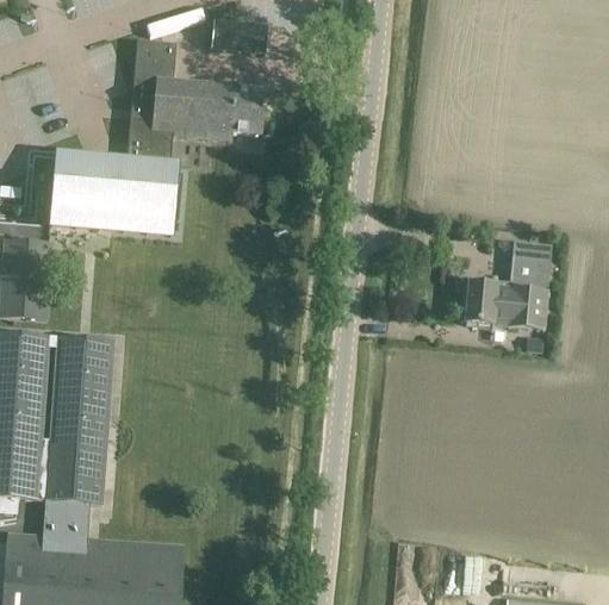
[(74,0),(79,13),(117,0),(74,0)]
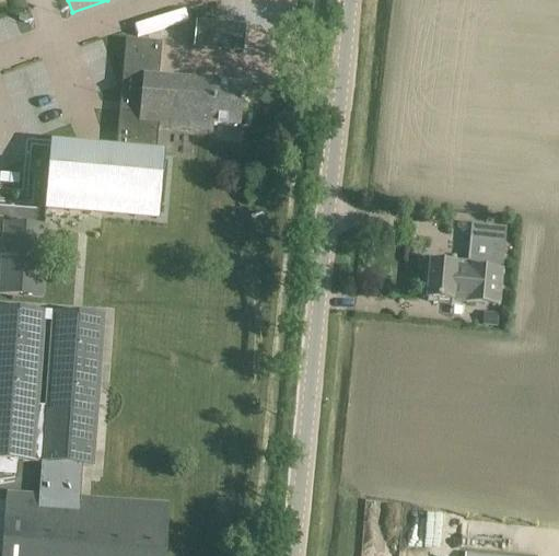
[(243,49),(245,23),(197,19),(195,45),(243,49)]
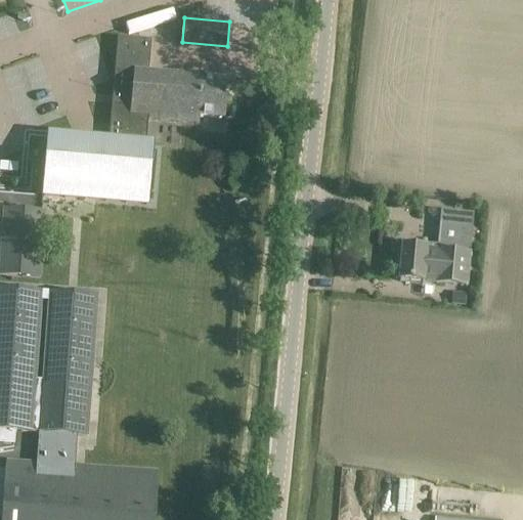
[(142,147),(144,117),(200,122),(201,114),(225,117),(229,78),(204,76),(204,73),(148,69),(151,38),(145,37),(146,34),(144,31),(141,29),(139,27),(136,27),(133,27),(131,28),(129,29),(127,31),(126,33),(126,36),(118,35),(109,144),(105,144),(106,139),(93,138),(92,143),(48,139),(47,145),(42,144),(39,185),(44,186),(43,192),(147,201),(148,196),(153,196),(157,155),(151,155),(153,148),(142,147)]
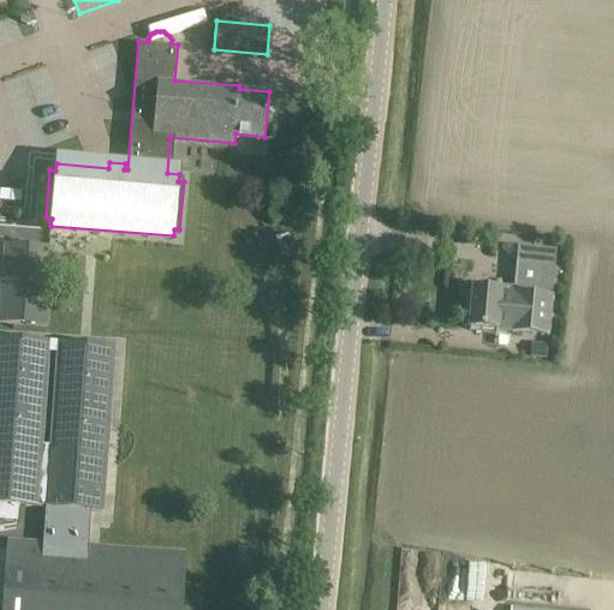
[(0,318),(47,322),(48,321),(53,246),(6,243),(5,243),(0,312),(0,318)]
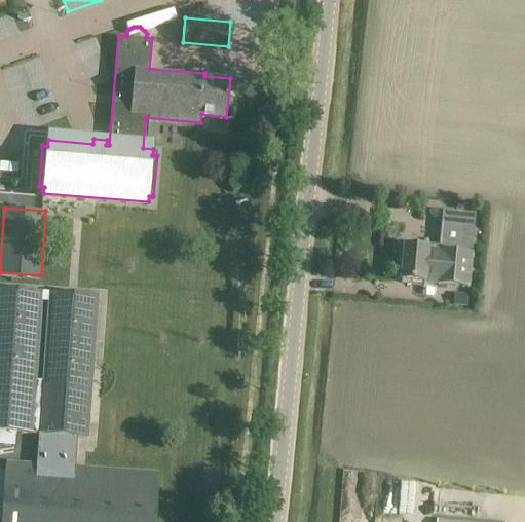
[(469,286),(472,251),(476,212),(443,209),(440,244),(427,243),(426,247),(405,245),(402,280),(469,286)]
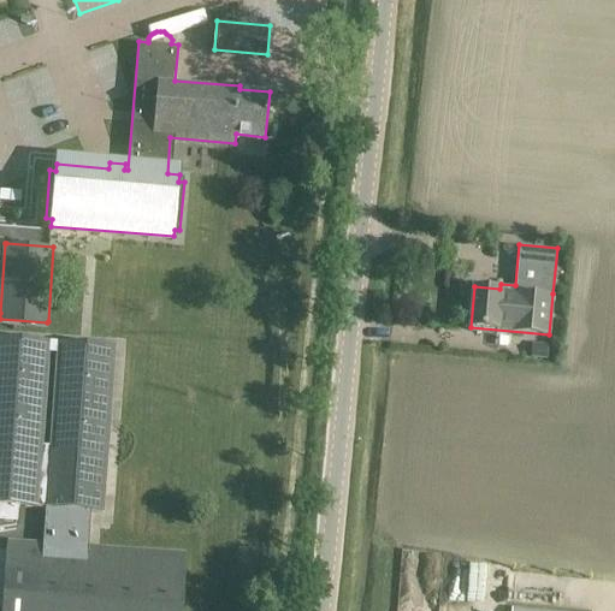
[(0,518),(18,521),(19,505),(106,511),(117,344),(0,336),(0,518)]
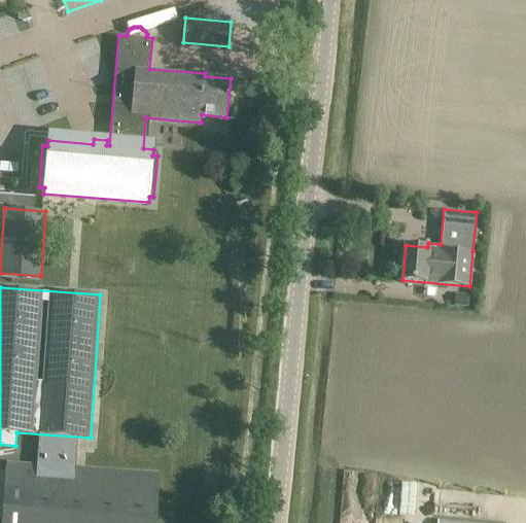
[(156,522),(160,471),(6,460),(1,522),(156,522)]
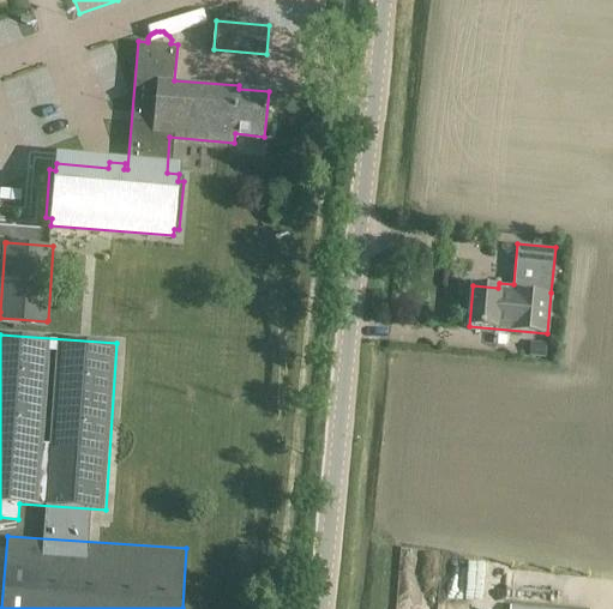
[(398,543),(396,608),(439,608),(443,546),(398,543)]
